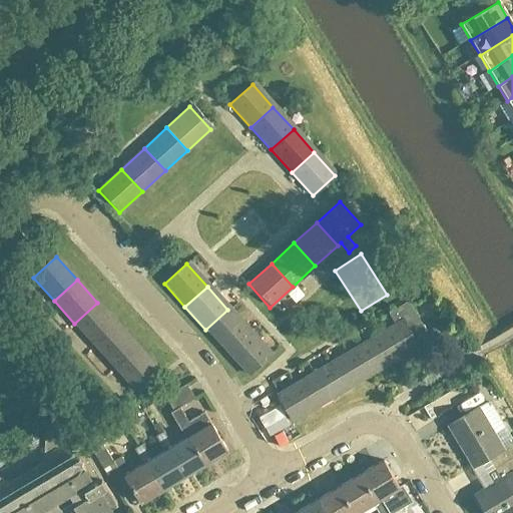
[(97,303),(74,324),(95,346),(118,325),(97,303)]
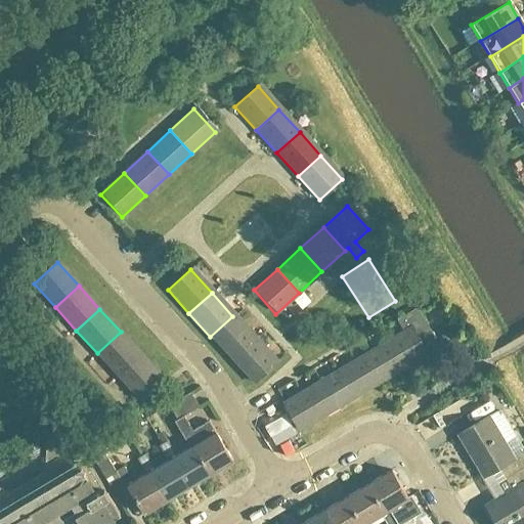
[(401,333),(362,356),(379,383),(425,355),(421,349),(432,342),(412,310),(394,321),(401,333)]
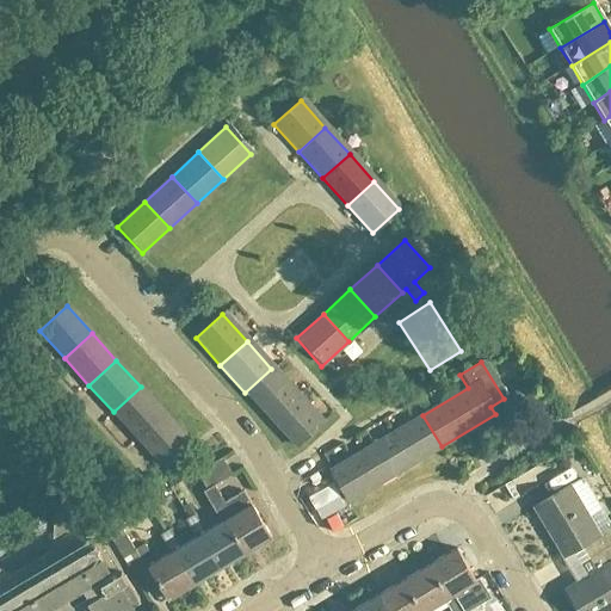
[(245,393),(269,420),(296,396),(271,369),(245,393)]
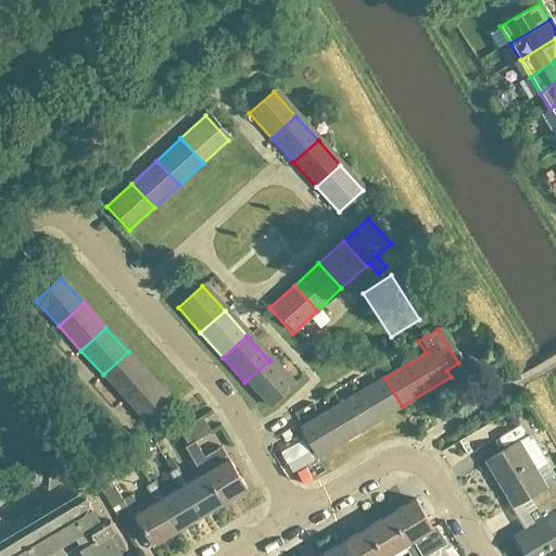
[(128,352),(103,375),(125,400),(151,377),(128,352)]
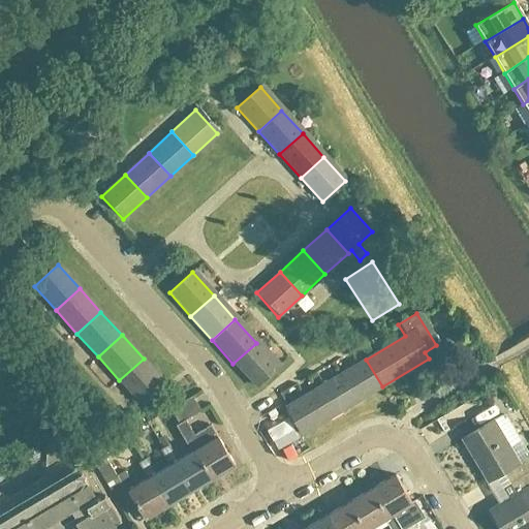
[(256,343),(232,364),(254,387),(277,367),(256,343)]
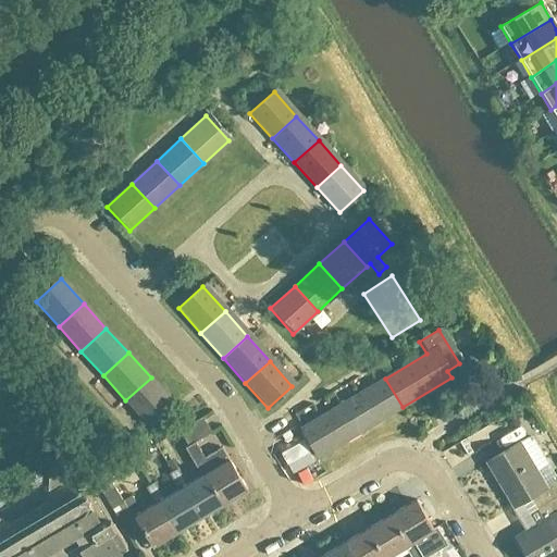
[(151,378),(125,400),(148,425),(174,403),(151,378)]
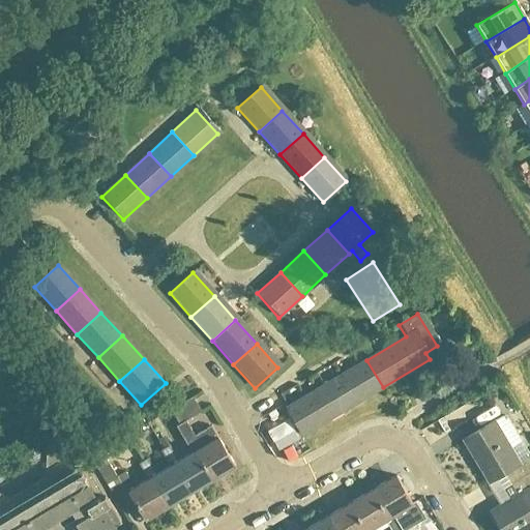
[(341,376),(357,403),(383,387),(366,360),(341,376)]
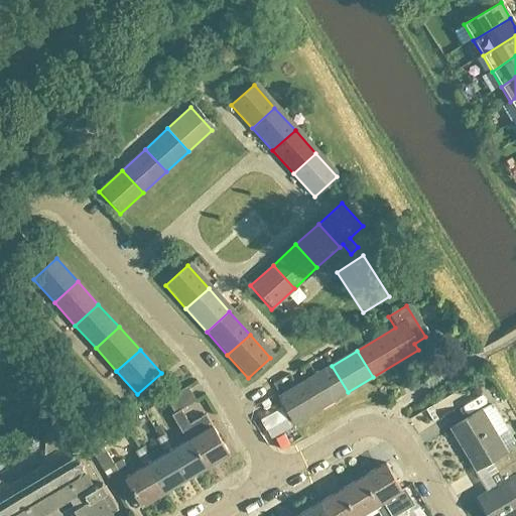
[(305,381),(321,407),(348,392),(332,366),(305,381)]
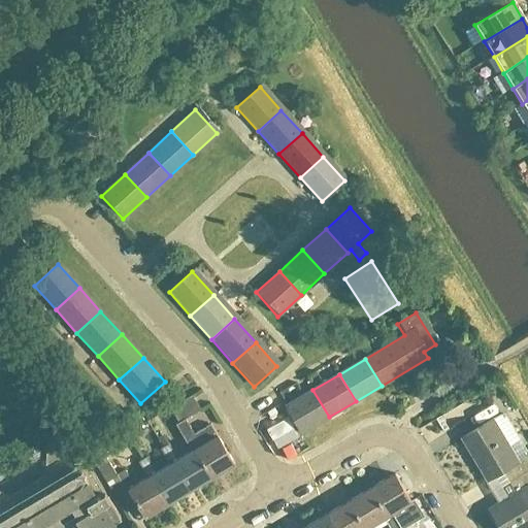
[(329,417),(312,390),(284,407),(300,434),(329,417)]
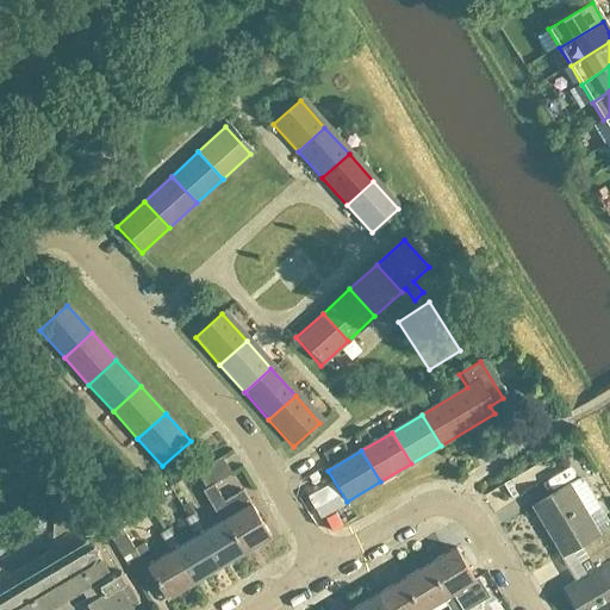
[(222,459),(197,473),(206,490),(203,492),(203,493),(222,523),(225,521),(244,554),(271,537),(251,505),(250,505),(242,492),(224,503),(213,486),(231,475),(222,459)]
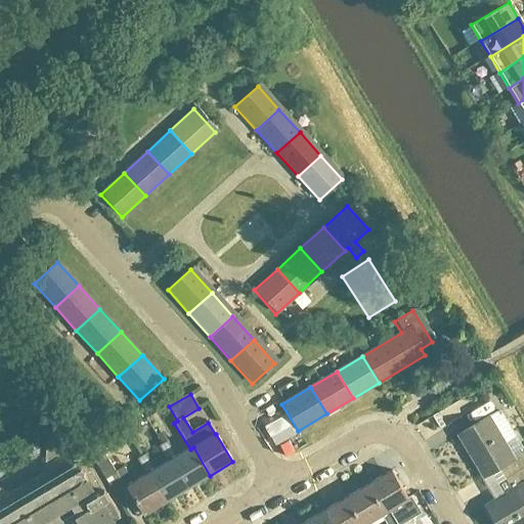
[(489,418),(459,436),(484,478),(498,469),(505,479),(523,467),(523,457),(521,453),(514,459),(506,445),(515,439),(497,411),(489,418)]
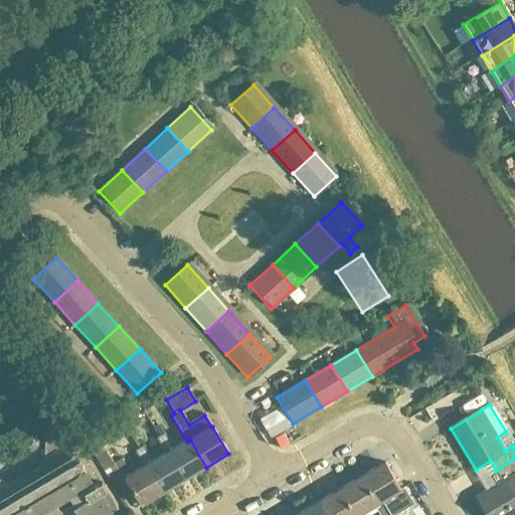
[(0,514),(69,514),(78,510),(80,514),(112,514),(111,513),(119,509),(66,420),(45,433),(43,466),(10,486),(0,481),(0,514)]
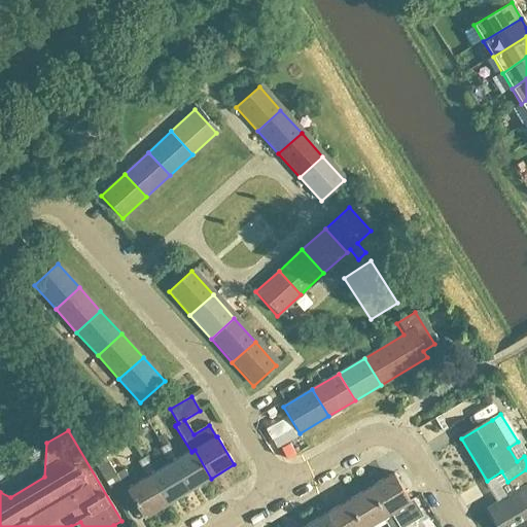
[(15,449),(23,443),(13,432),(6,438),(15,449)]
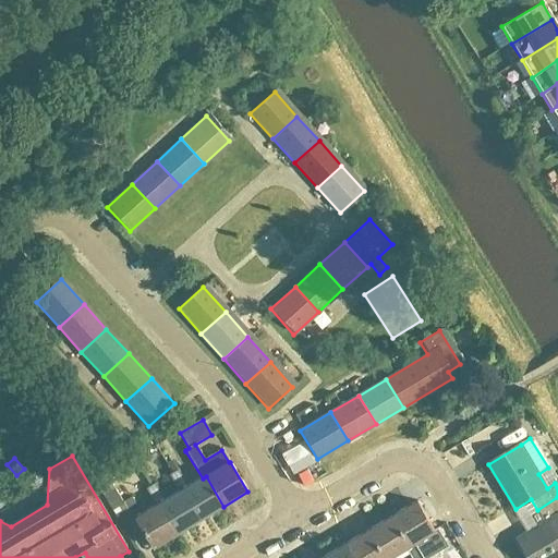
[(178,471),(169,476),(179,493),(183,490),(201,520),(223,507),(206,476),(203,478),(187,487),(178,471)]
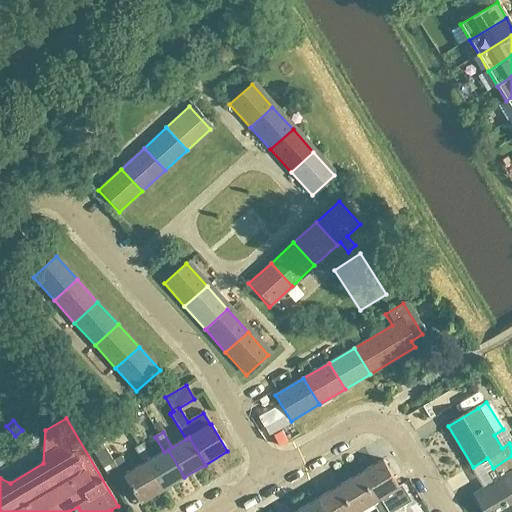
[(97,437),(87,443),(112,484),(122,478),(125,477),(141,503),(163,490),(146,463),(143,464),(130,473),(120,458),(113,462),(97,437)]
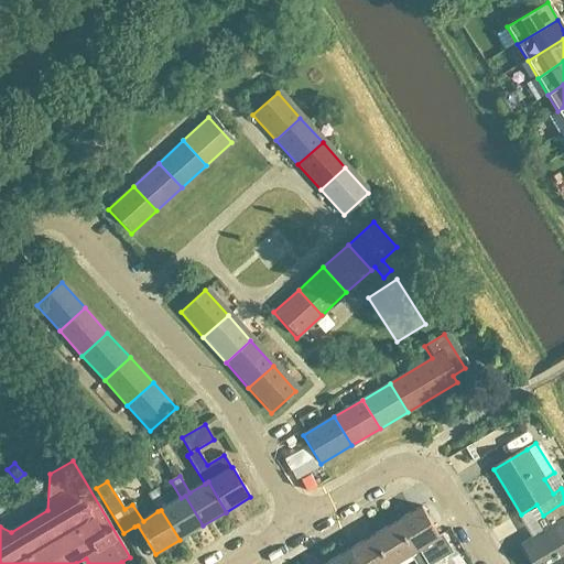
[(156,489),(148,495),(158,511),(161,510),(180,540),(203,525),(185,496),(181,498),(166,506),(156,489)]
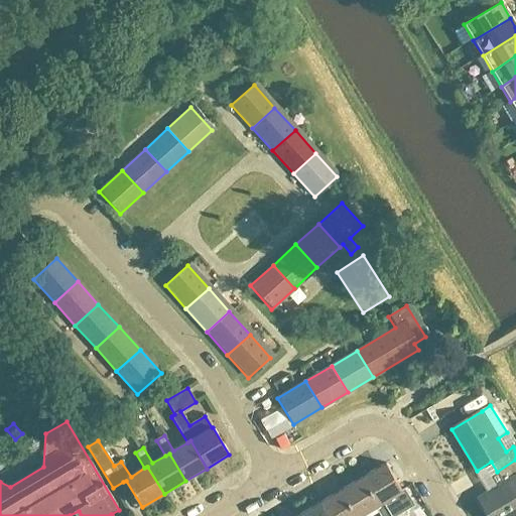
[(504,483),(489,491),(478,498),(488,515),(515,515),(515,460),(497,472),(504,483)]
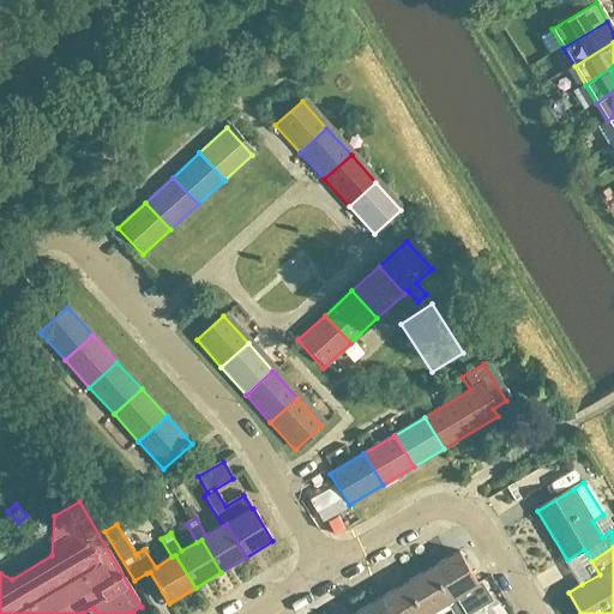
[(455,600),(463,613),(470,613),(492,601),(481,583),(477,585),(458,553),(432,569),(451,602),(455,600)]
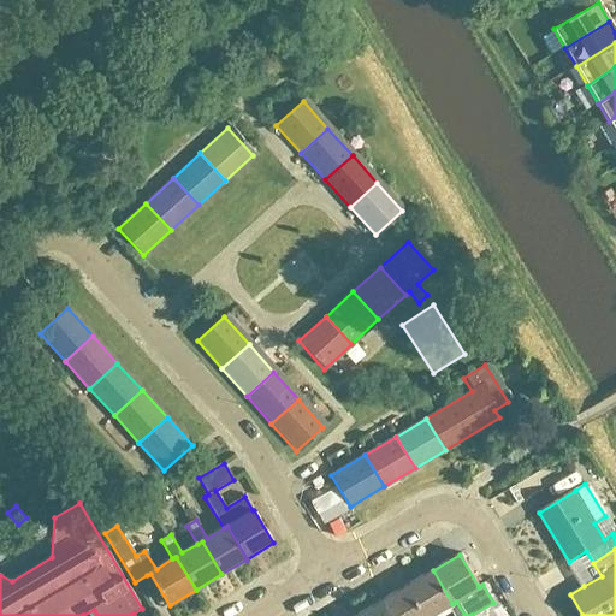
[(572,564),(582,582),(593,575),(582,557),(572,564)]
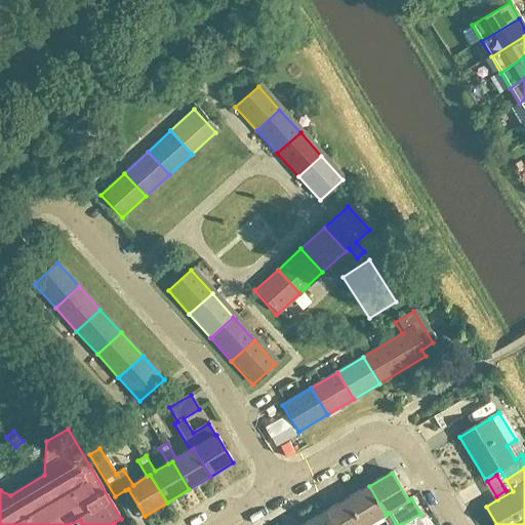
[(369,486),(348,499),(362,524),(367,524),(380,517),(385,524),(396,524),(389,513),(386,515),(369,486)]
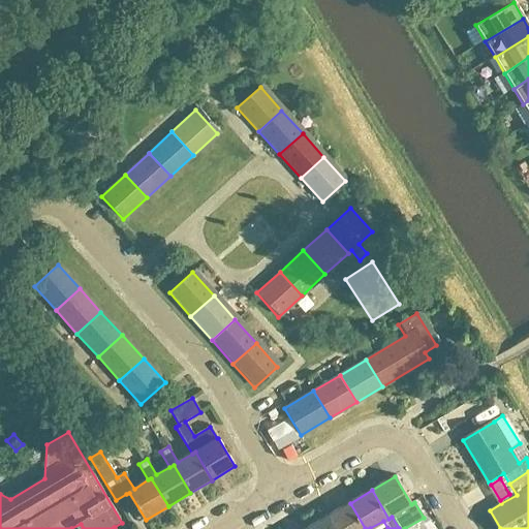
[(336,528),(365,528),(350,503),(329,516),(336,528)]
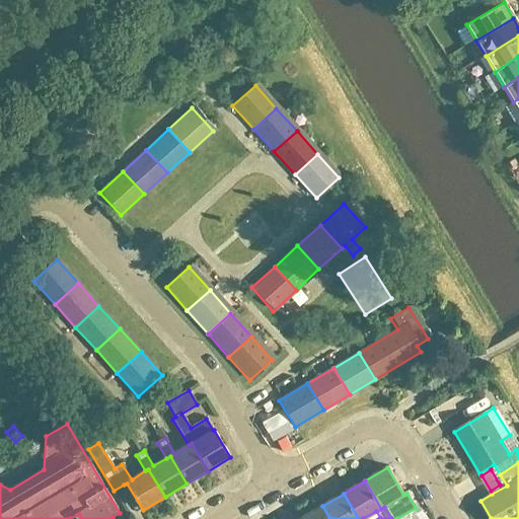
[(329,518),(322,506),(300,518),(329,518)]
